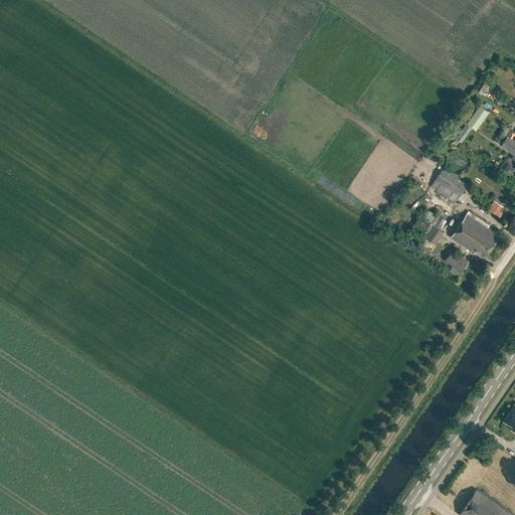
[(486,80),(480,91),(484,94),(490,83),(486,80)]
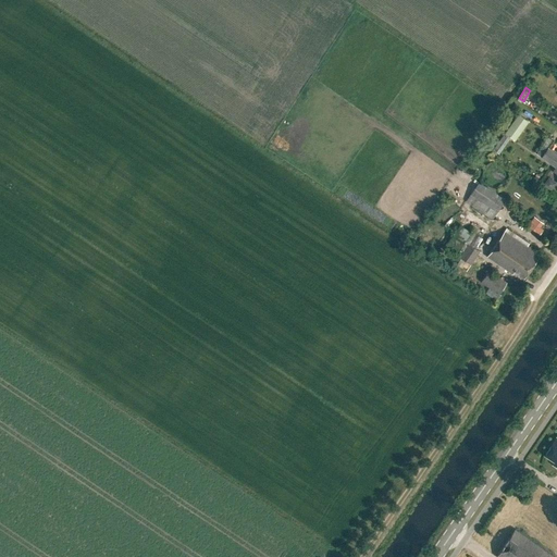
[(515,139),(528,121),(518,113),(505,132),(515,139)]
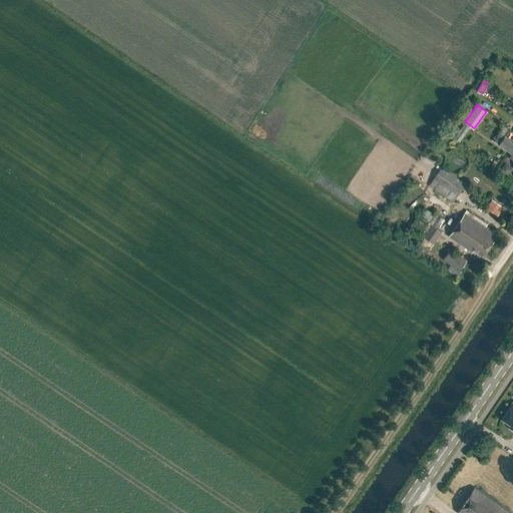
[(512,141),(505,135),(509,129),(504,125),(493,141),(499,144),(512,153),(509,157),(512,159),(512,141)]
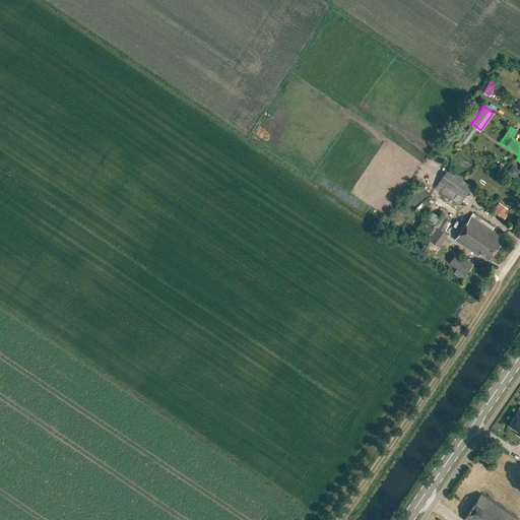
[(464,198),(472,187),(447,170),(440,181),(436,187),(452,197),(460,202),(463,197),(464,198)]
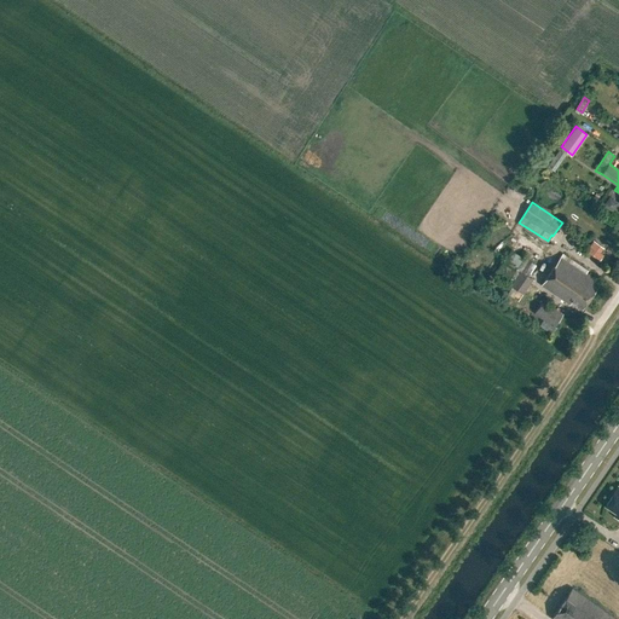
[(600,256),(605,246),(591,239),(586,252),(600,256)]
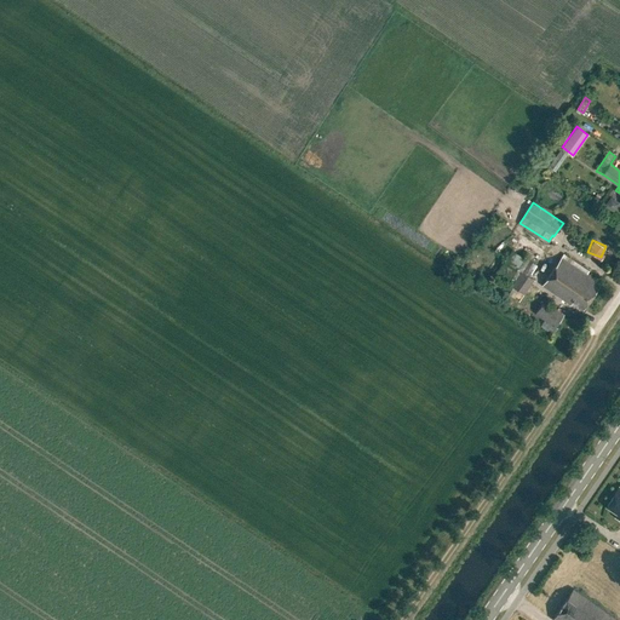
[(524,258),(514,250),(497,275),(506,281),(504,285),(507,287),(510,285),(526,294),(534,280),(530,277),(537,269),(530,264),(532,263),(524,258)]
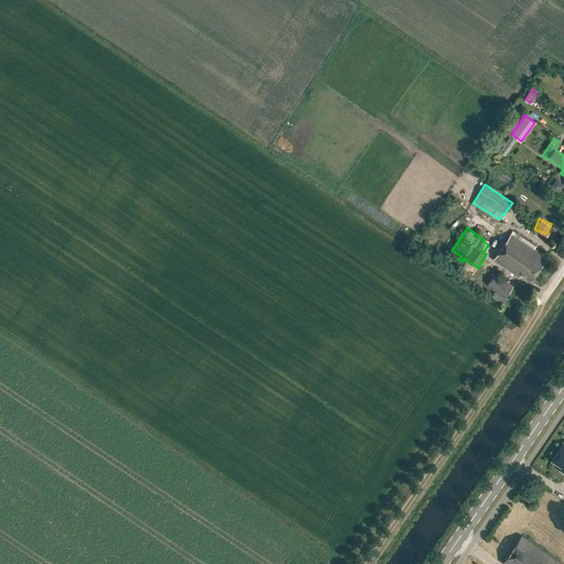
[(531,281),(548,257),(534,248),(535,247),(512,231),(494,259),(519,277),(521,274),(531,281)]
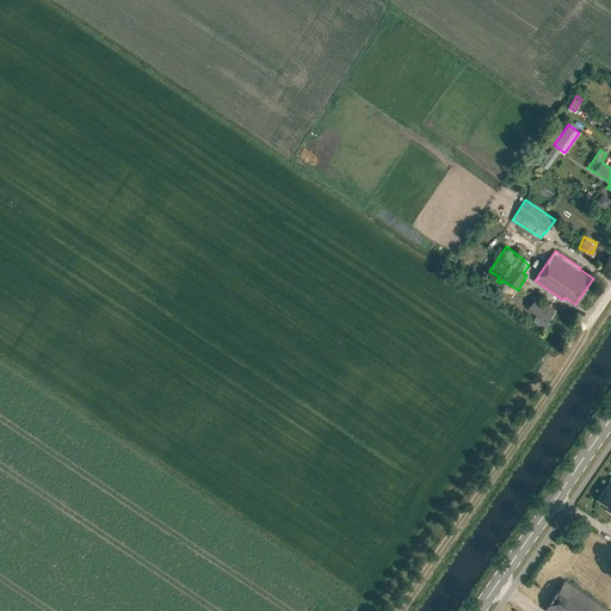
[(503,283),(500,290),(510,294),(513,287),(503,283)]
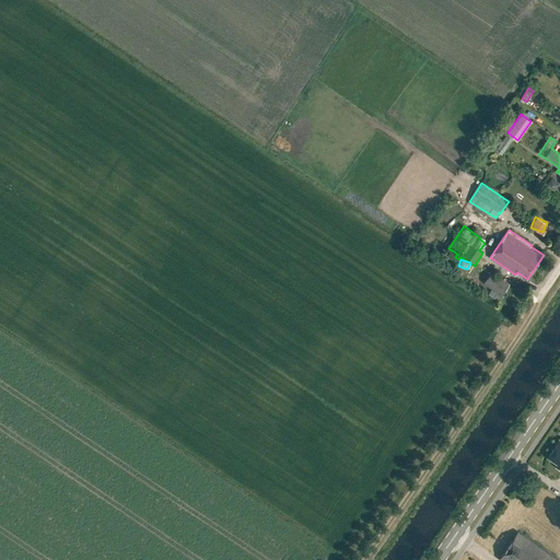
[(510,283),(491,271),(487,278),(483,283),(502,295),(510,283)]
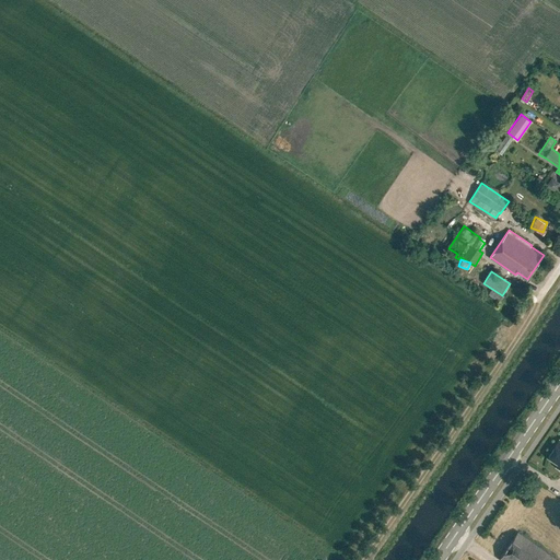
[(559,469),(559,439),(559,440),(548,457),(558,464),(556,467),(559,469)]
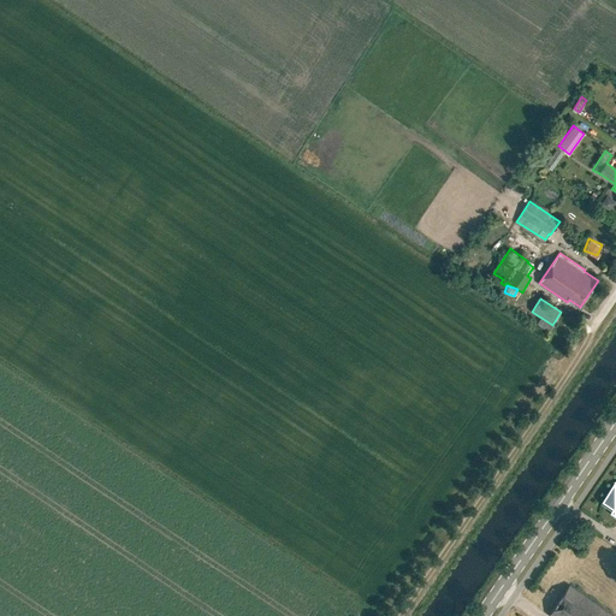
[(550,615),(615,615),(569,585),(549,615),(550,615)]
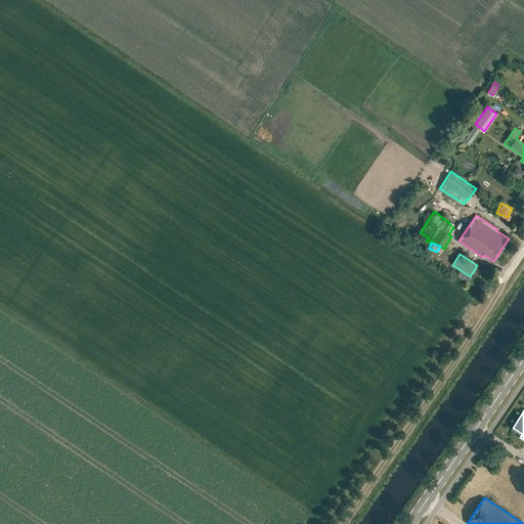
All buildings are outlined.
